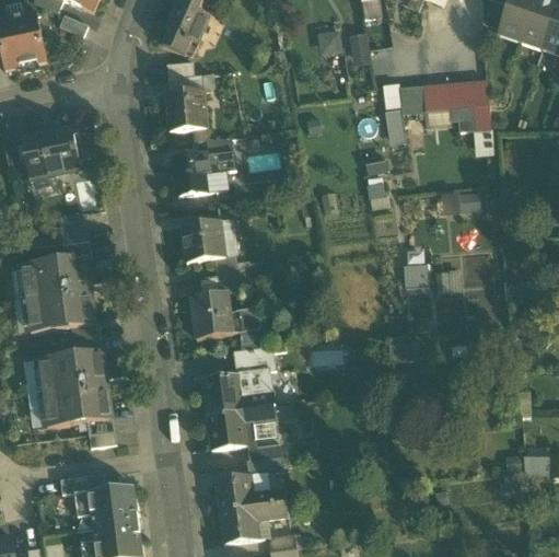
[(63,1),(61,0),(35,0),(34,3),(58,13),(63,1)]
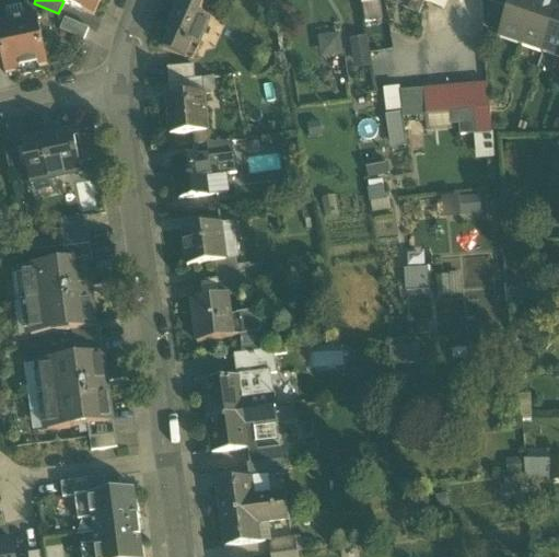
[(61,0),(63,1),(93,13),(99,0),(61,0)]
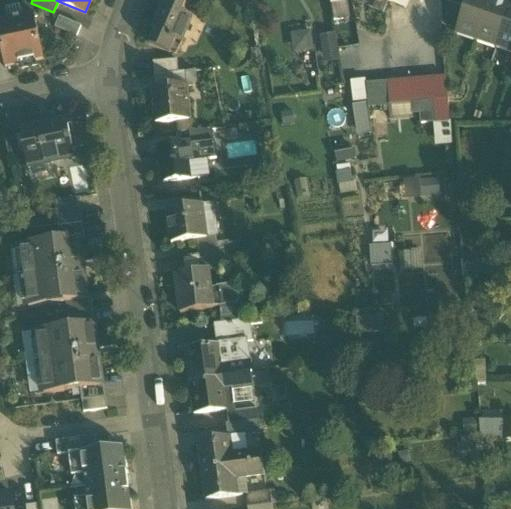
[(163,0),(151,28),(154,30),(149,43),(171,52),(177,40),(180,41),(191,15),(181,11),(185,0),(163,0)]
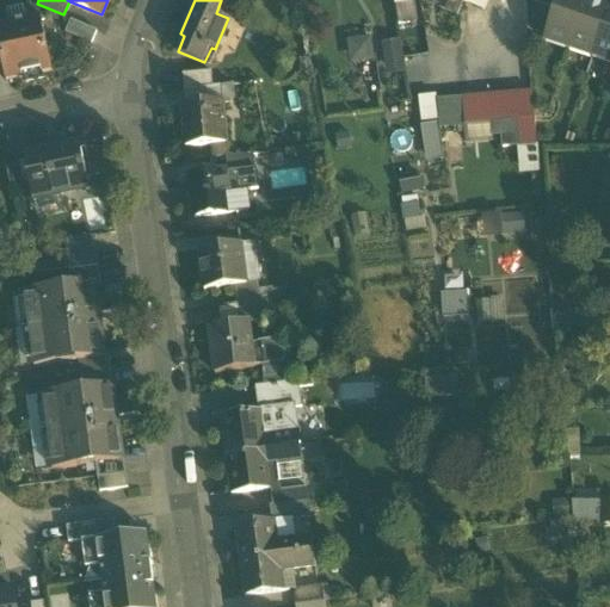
[(554,7),(531,0),(524,0),(527,29),(544,35),(554,7)]
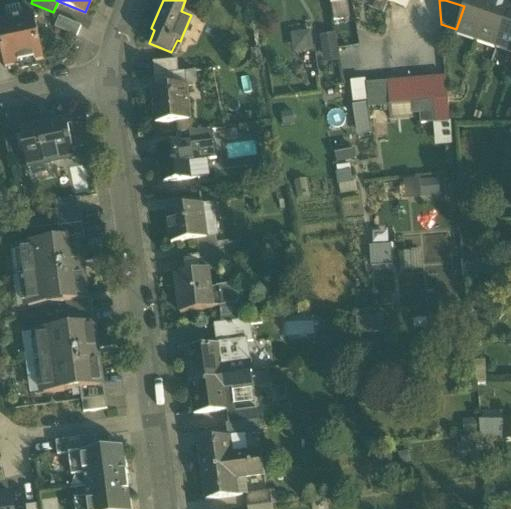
[(466,0),(464,6),(456,29),(455,35),(457,35),(474,40),(474,41),(475,41),(489,0),(466,0)]
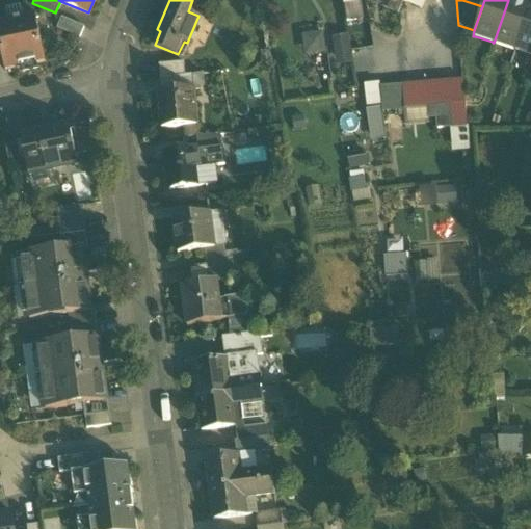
[(508,0),(494,43),(495,44),(496,43),(513,49),(513,50),(514,50),(530,0),(508,0)]
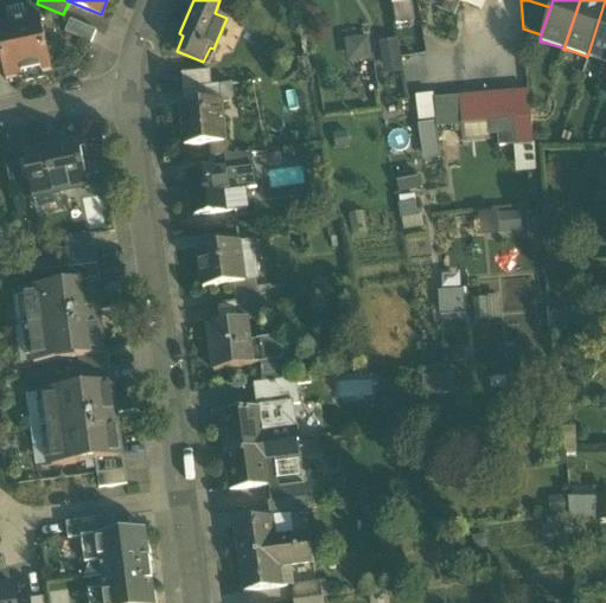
[(605,0),(587,57),(588,58),(589,57),(605,62),(605,0)]
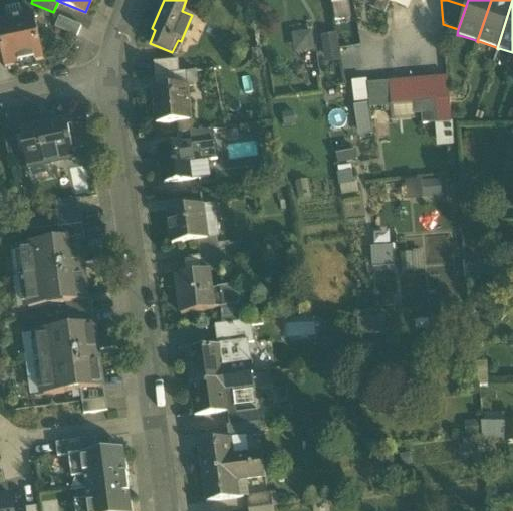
[(33,11),(0,18),(0,48),(4,66),(43,57),(33,11)]
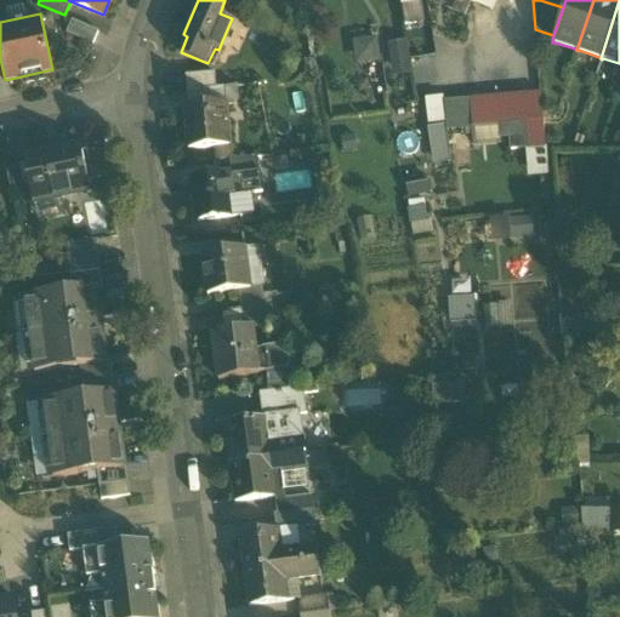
[(72,18),(66,32),(92,43),(97,29),(72,18)]
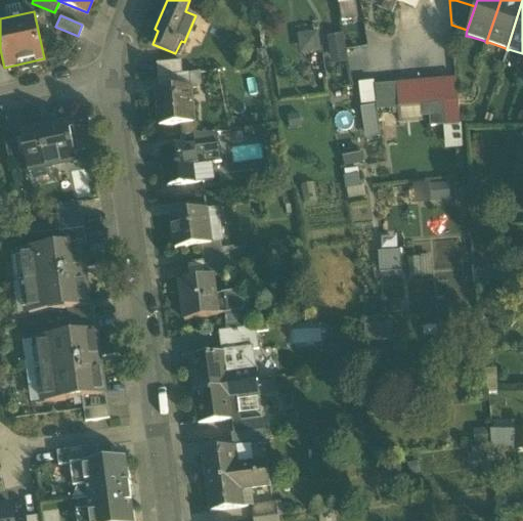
[(318,49),(317,29),(297,30),(299,50),(318,49)]
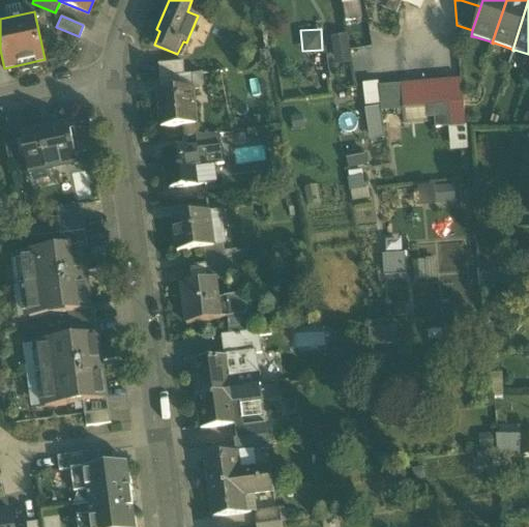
[(345,32),(328,33),(332,62),(348,60),(345,32)]
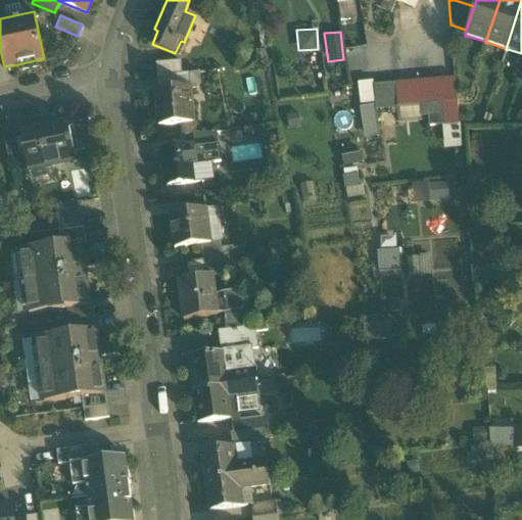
[(180,59),(155,61),(157,75),(182,72),(180,59)]
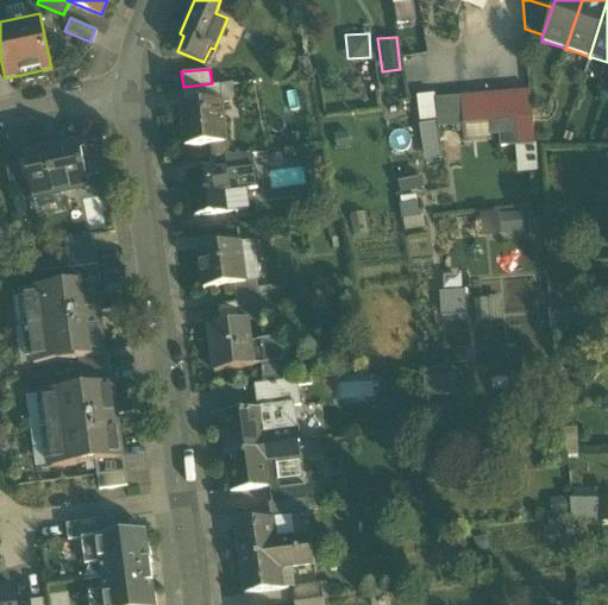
[(232,82),(182,88),(183,104),(220,100),(233,98),(232,82)]
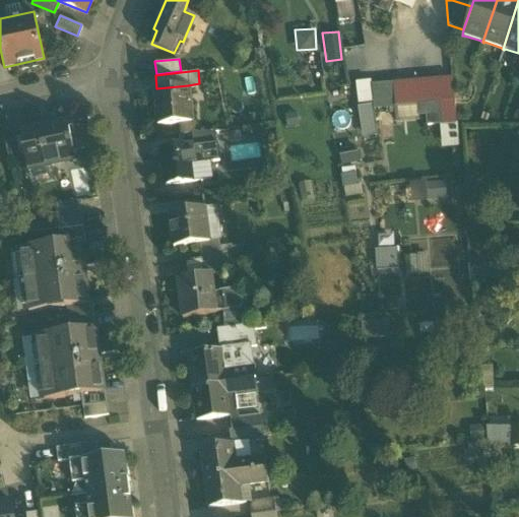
[(452,76),(404,80),(406,104),(426,103),(454,100),(452,76)]
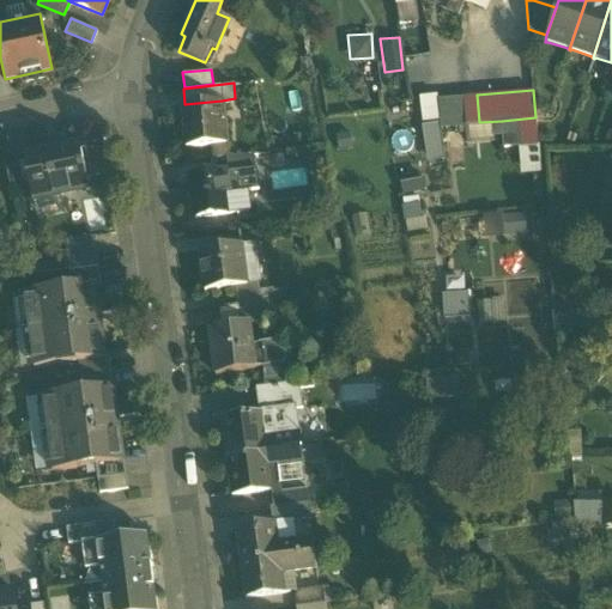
[(440,119),(436,97),(435,92),(418,95),(422,120),(440,119)]
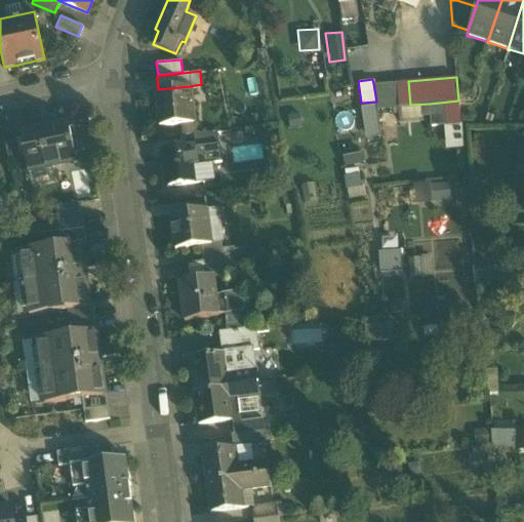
[(376,108),(410,105),(408,81),(373,83),(376,102),(376,108)]
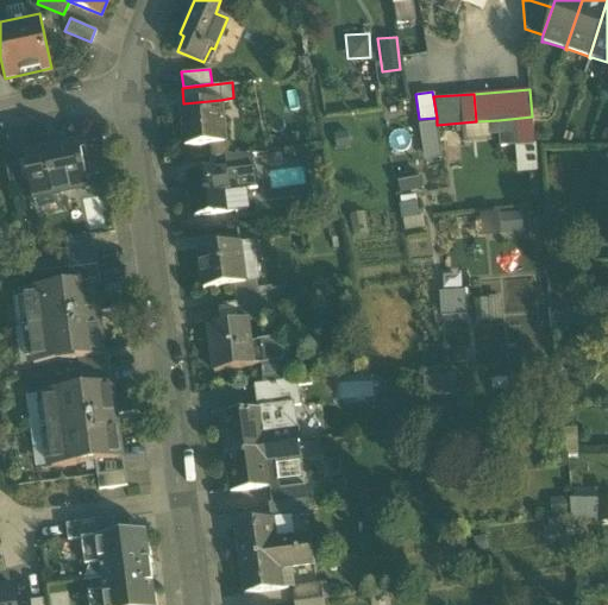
[(183,104),(180,104),(183,145),(225,140),(224,118),(223,118),(220,100),(183,104)]
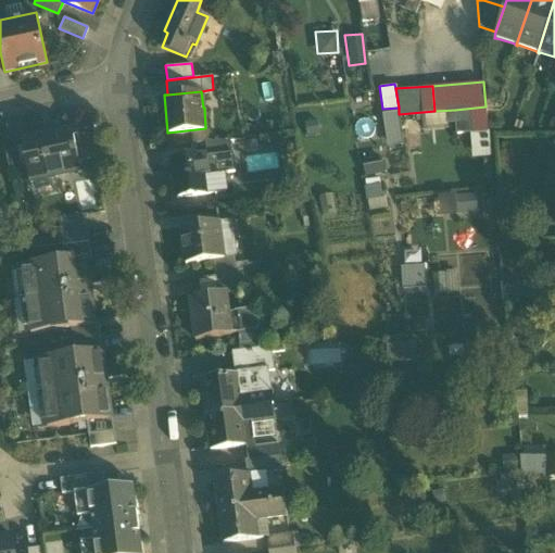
[(488,128),(486,107),(455,110),(457,132),(488,128)]
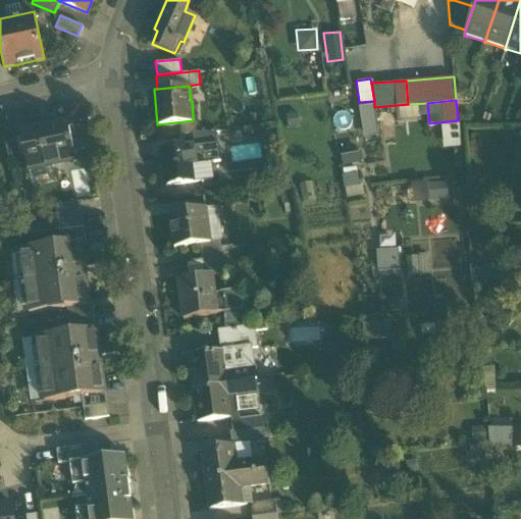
[(66,120),(19,131),(27,163),(43,160),(44,164),(73,158),(66,120)]
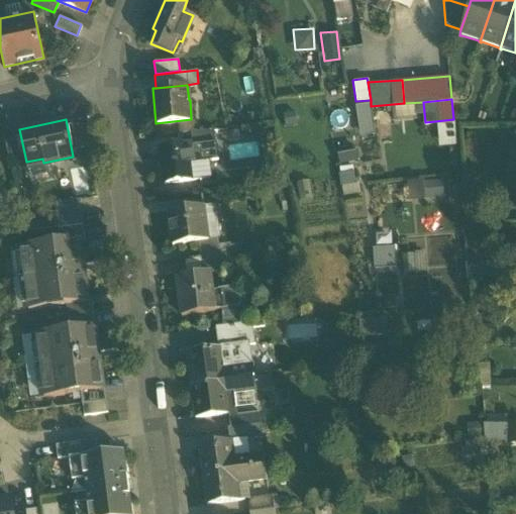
[(213,128),(190,131),(191,142),(192,142),(192,143),(215,140),(213,128)]
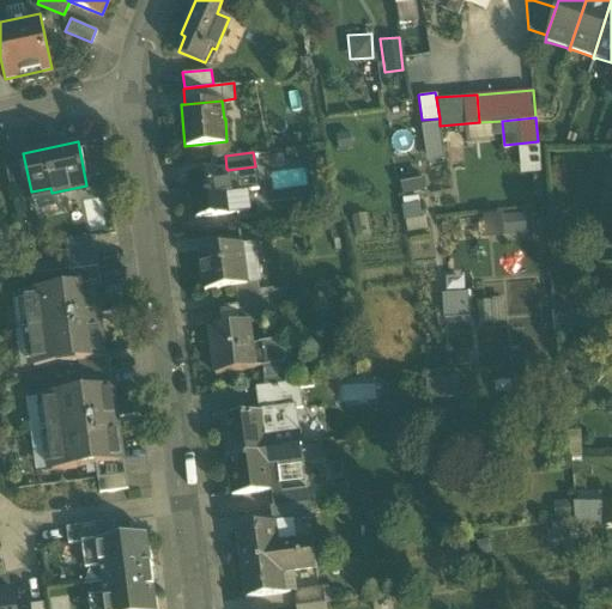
[(255,166),(228,170),(231,190),(235,189),(235,190),(258,188),(255,166)]
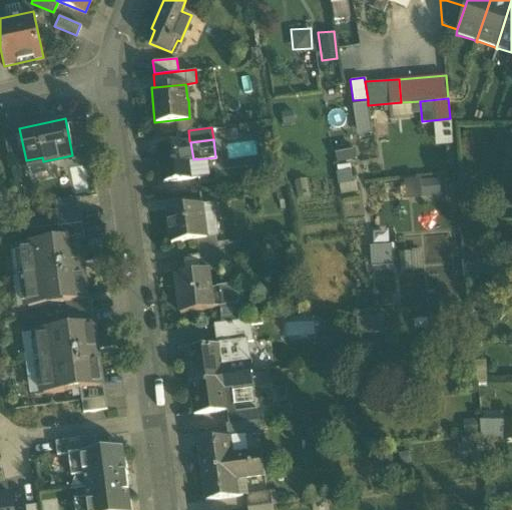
[(189,141),(157,146),(162,181),(198,176),(196,159),(196,158),(193,159),(190,142),(190,141),(189,141)]
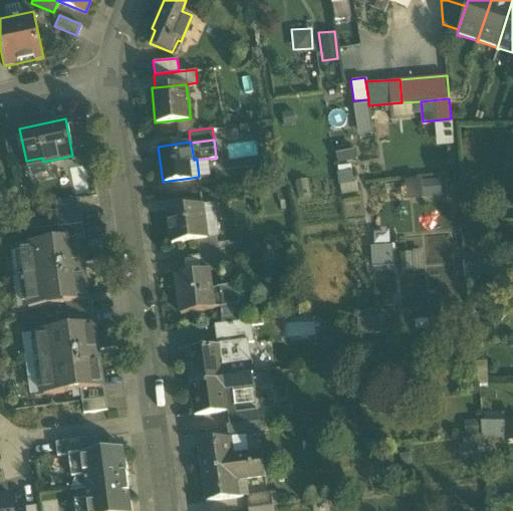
[(341,189),(353,186),(347,162),(335,165),(341,189)]
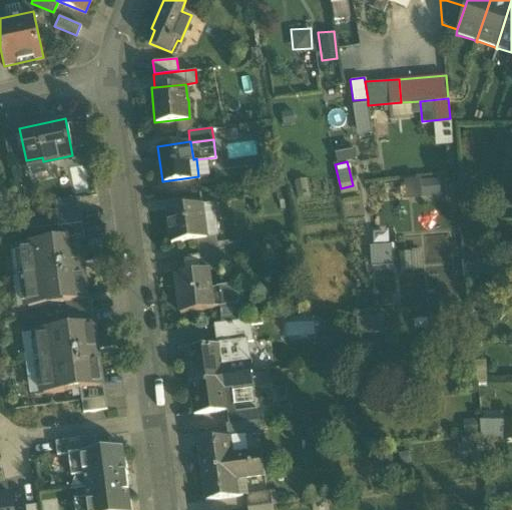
[(401,176),(402,195),(438,194),(437,174),(401,176)]
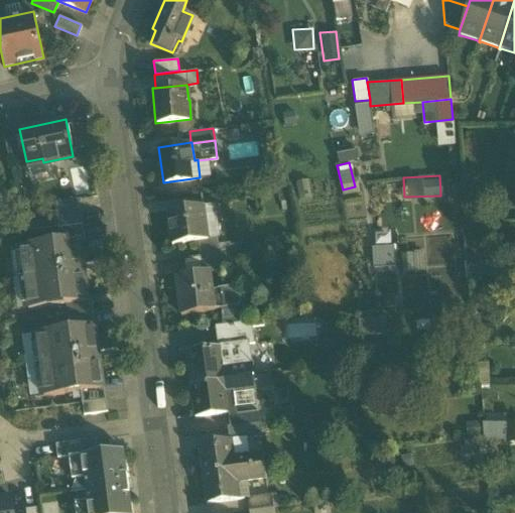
[(79,198),(54,201),(58,227),(83,224),(79,198)]
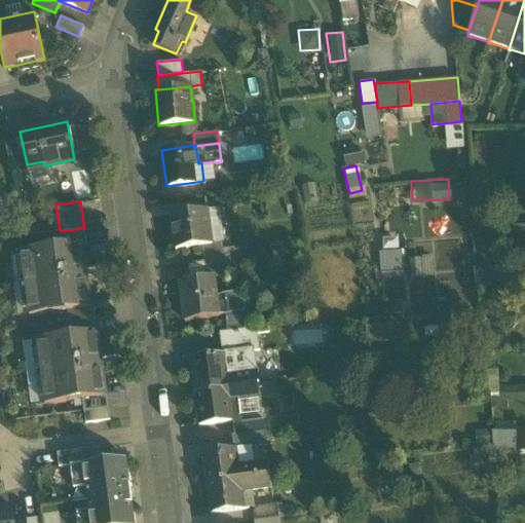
[(207,208),(171,213),(175,248),(200,245),(211,244),(211,241),(207,208)]
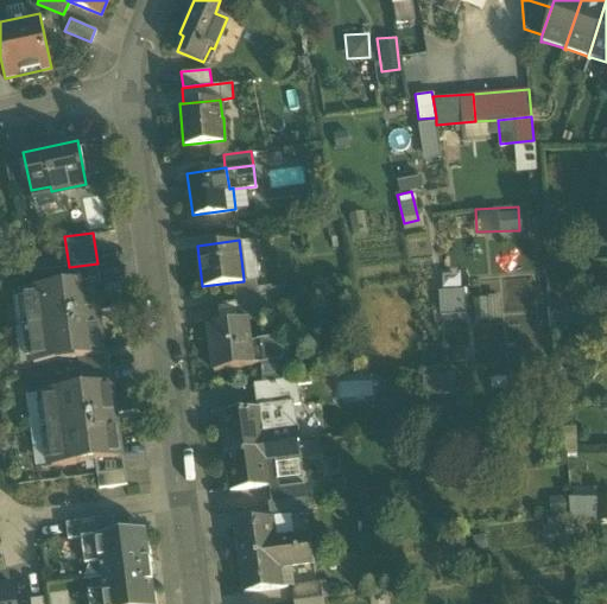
[(97,264),(69,267),(70,281),(87,279),(88,280),(99,279),(97,264)]
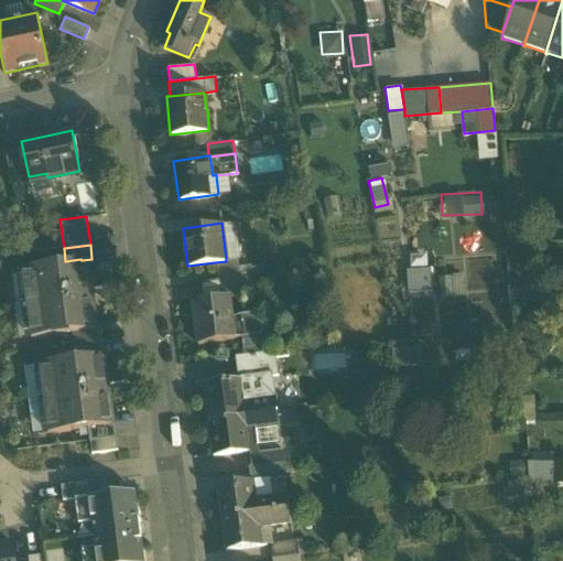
[(531,247),(515,247),(515,246),(505,246),(508,289),(531,289),(531,274),(517,274),(517,261),(531,261),(531,247)]
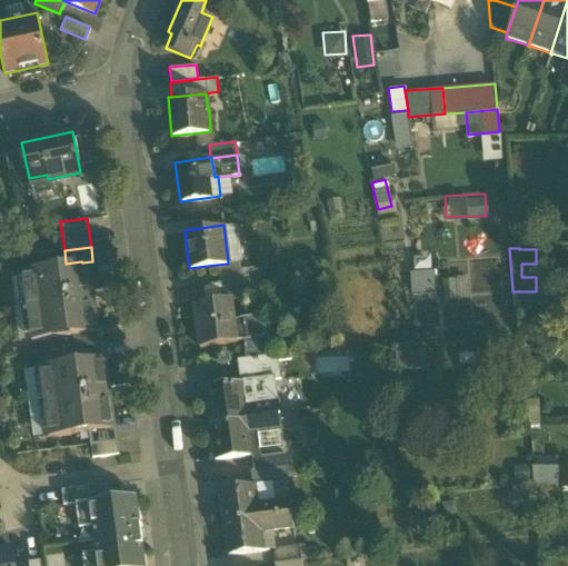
[(228,264),(217,265),(219,283),(220,283),(241,280),(240,267),(239,259),(228,261),(228,264)]
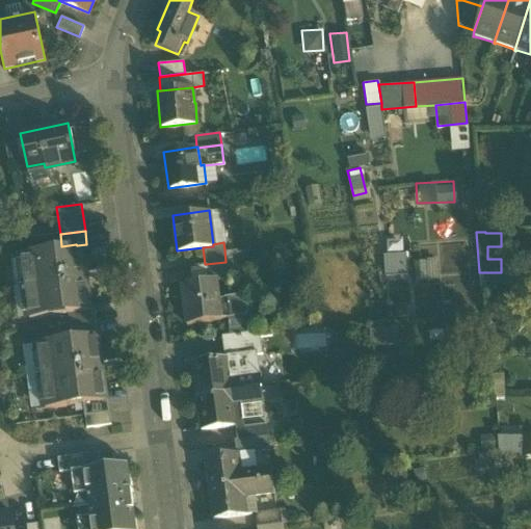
[(61,246),(20,252),(28,317),(68,312),(85,310),(85,309),(77,245),(76,244),(61,246)]
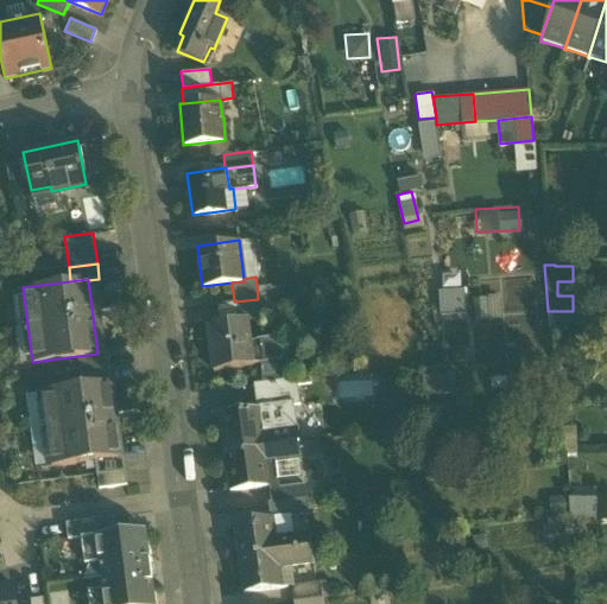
[(273,284),(257,285),(258,299),(274,297),(273,284)]
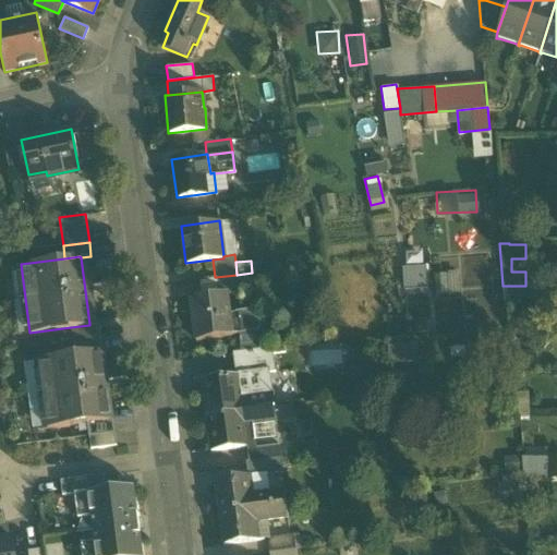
[(400,264),(401,285),(424,282),(423,263),(400,264)]
